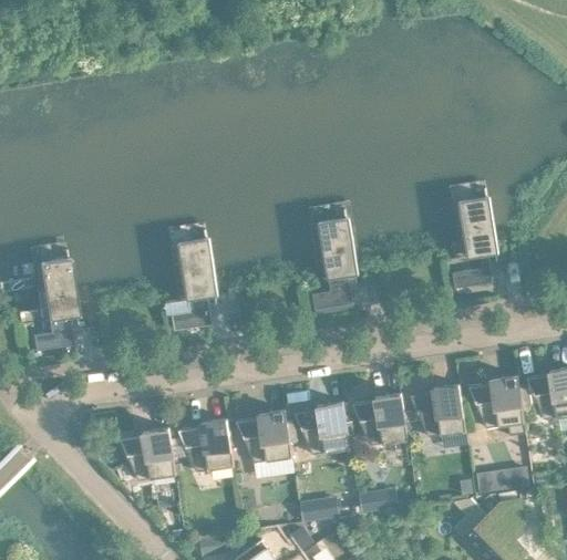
[(496,252),(493,234),(487,196),(461,199),(468,257),(481,255),(483,268),(453,272),(455,288),(493,282),(488,253),(496,252)]
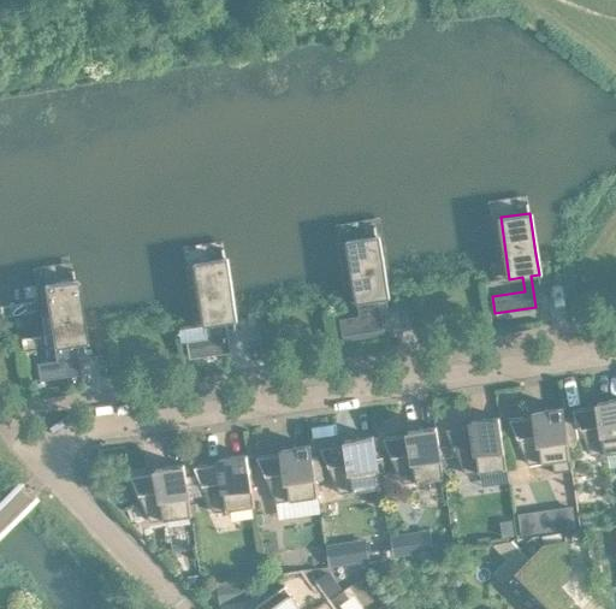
[(386,297),(384,278),(378,236),(348,240),(359,315),(339,319),(342,336),(383,330),(378,299),(386,297)]
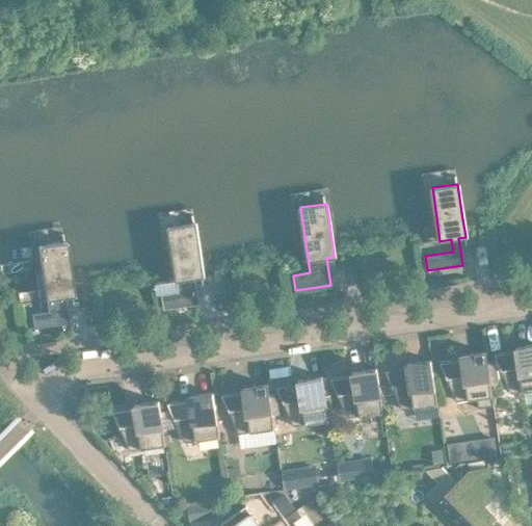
[(203,277),(200,261),(194,224),(168,227),(179,292),(161,295),(163,310),(198,305),(195,278),(203,277)]
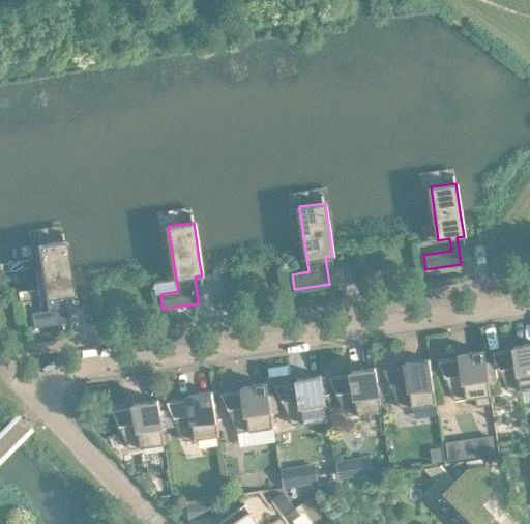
[(70,295),(67,275),(63,241),(37,245),(46,298),(57,297),(59,309),(30,313),(32,327),(67,322),(63,296),(70,295)]
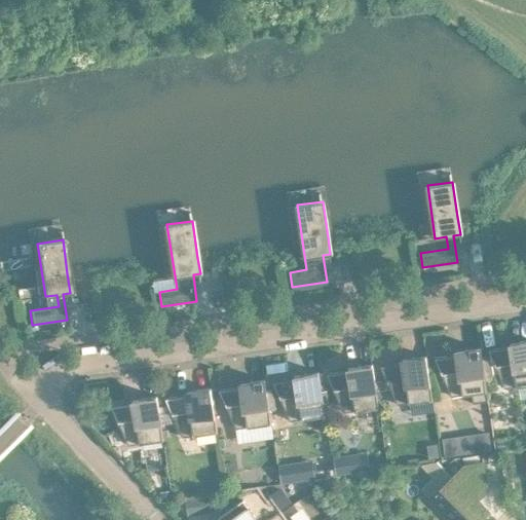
[(488,350),(504,390),(525,385),(525,340),(519,342),(520,345),(488,350)]
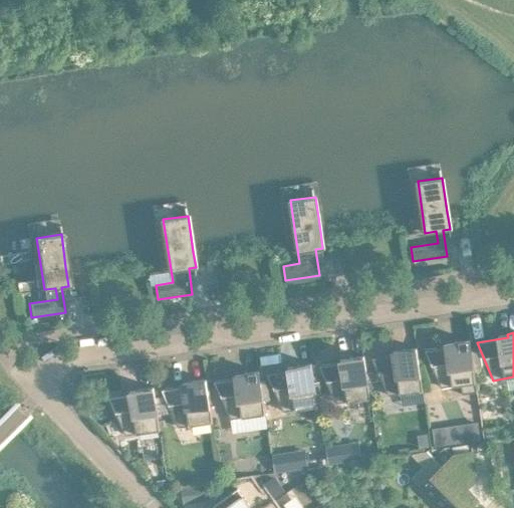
[(425,350),(441,388),(461,386),(462,394),(477,392),(475,383),(469,340),(455,342),(456,345),(425,350)]
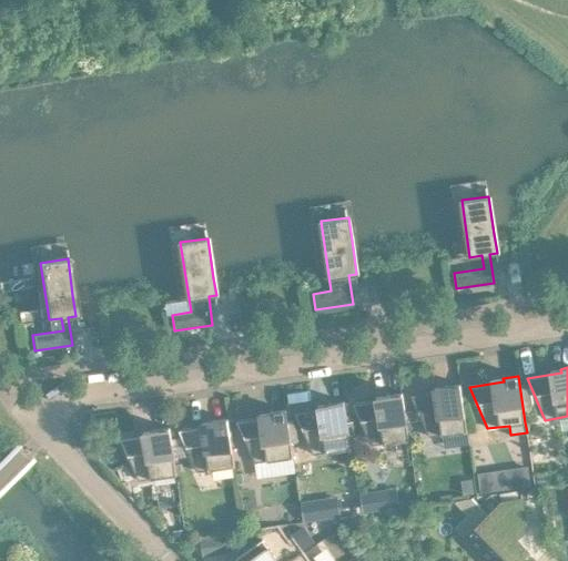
[(411,396),(429,437),(467,431),(460,384),(445,387),(445,390),(411,396)]
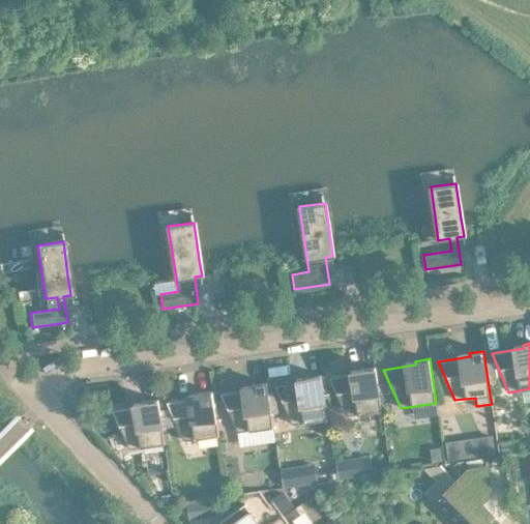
[(329,377),(329,378),(346,416),(381,411),(375,367),(360,369),(361,373),(329,377)]
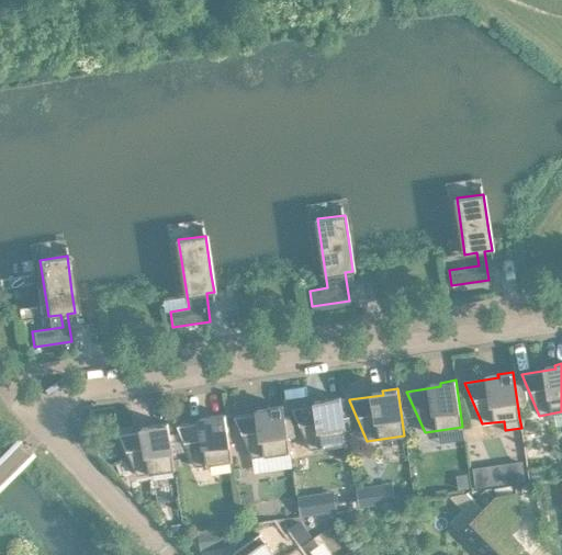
[(291,408),(291,409),(310,450),(347,444),(340,397),(325,399),(325,404),(291,408)]
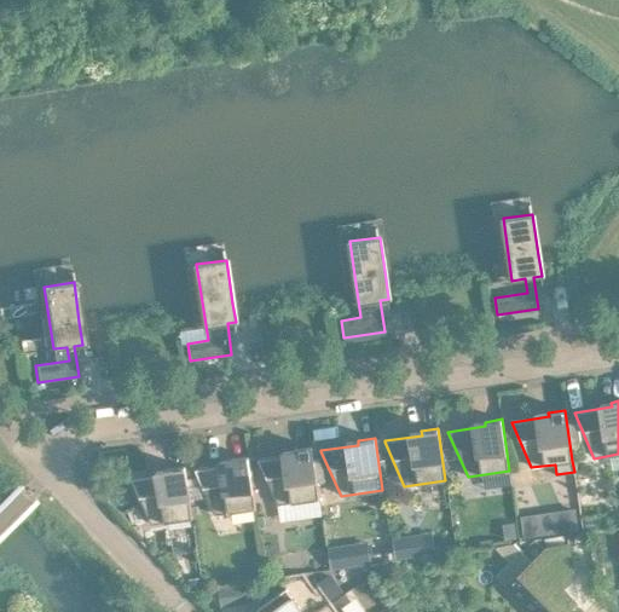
[(258,460),(277,506),(319,500),(311,448),(294,450),(295,454),(258,460)]
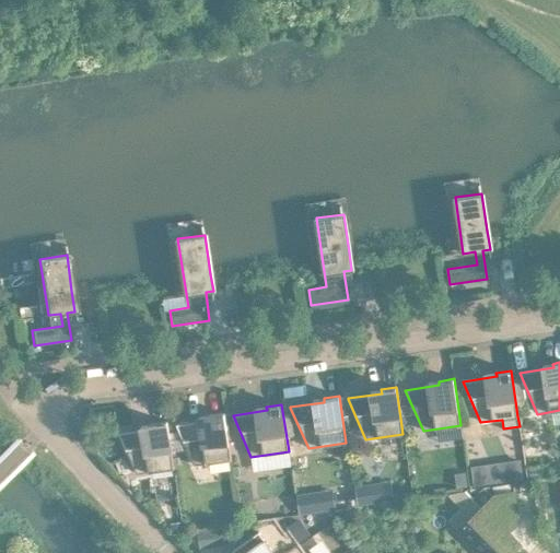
[(175,424),(194,465),(231,459),(224,413),(209,415),(209,419),(175,424)]
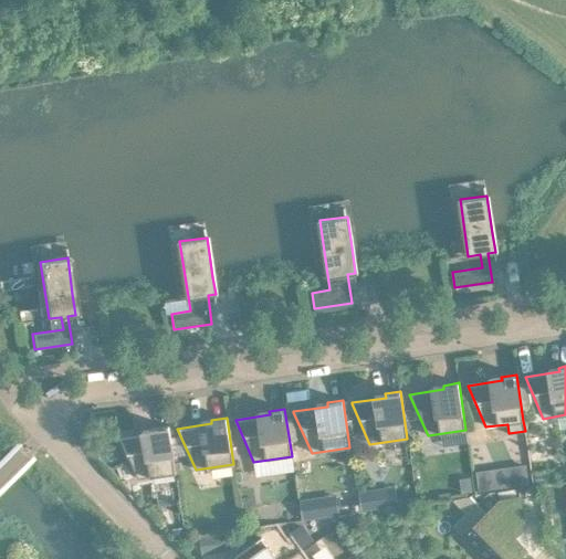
[(119,438),(137,478),(176,473),(168,426),(153,429),(154,432),(119,438)]
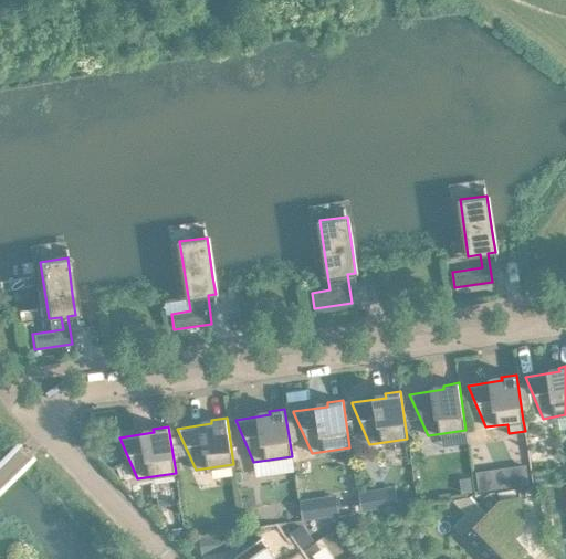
[(525,465),(493,471),(495,489),(528,485),(525,465)]
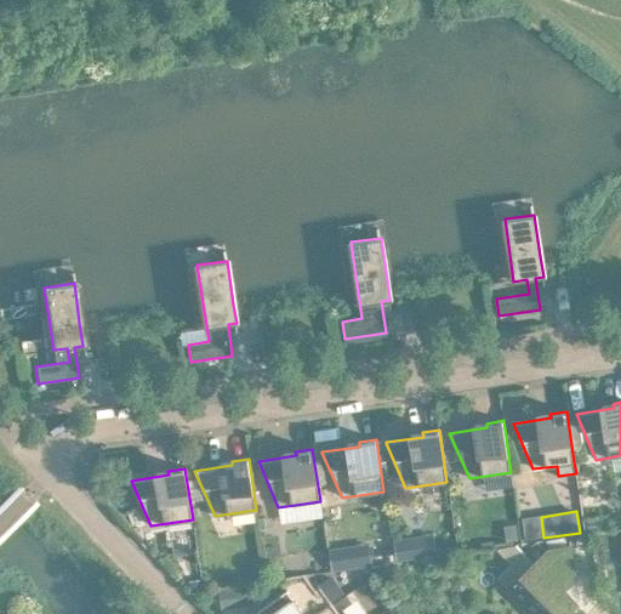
[(516,524),(505,526),(506,543),(518,540),(516,524)]
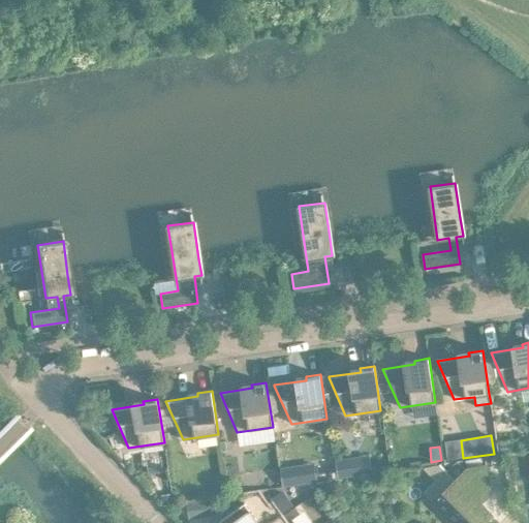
[(349,459),(335,461),(338,479),(351,477),(349,459)]
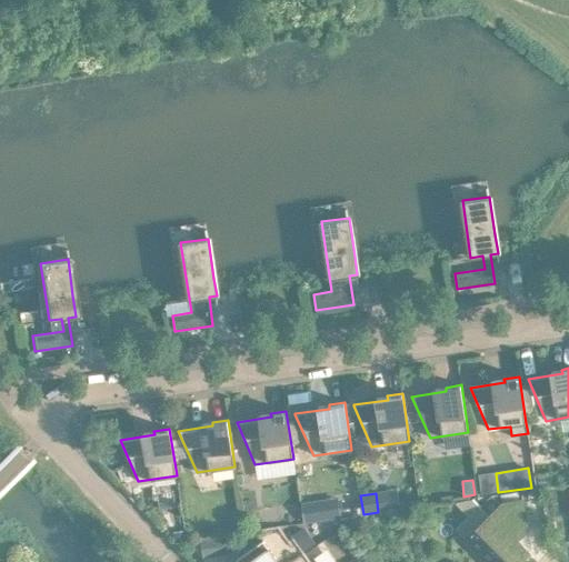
[(317,501),(301,503),(305,523),(319,521),(317,501)]
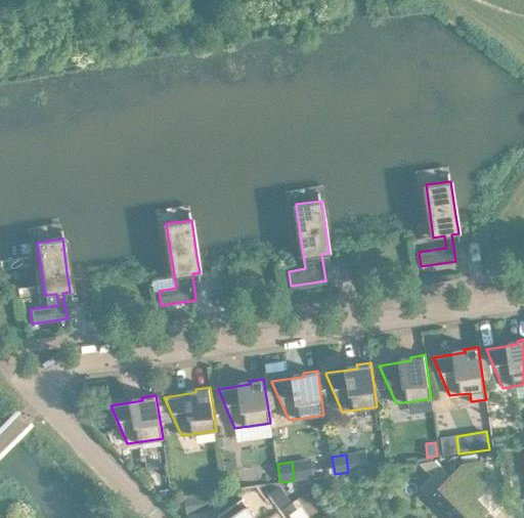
[(476,517),(484,510),(473,498),(483,488),(479,464),(462,467),(430,498),(449,517),(476,517)]
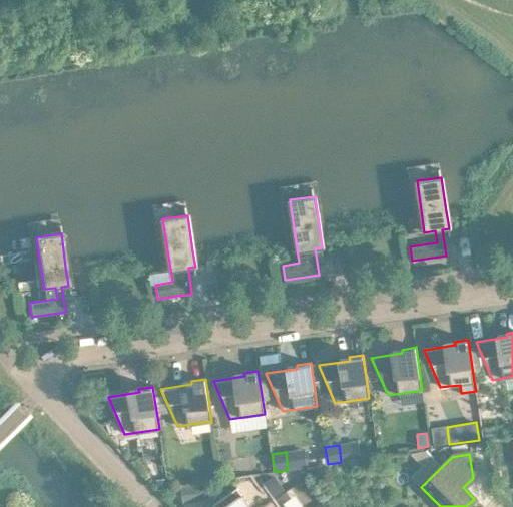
[(214,468),(204,469),(206,479),(215,477),(214,468)]
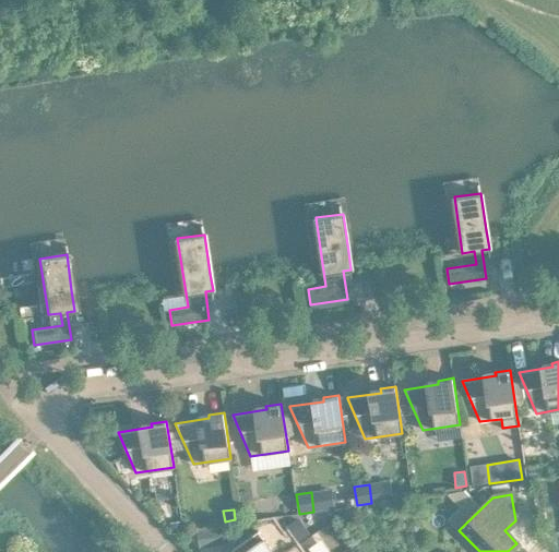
[(299,518),(286,527),(297,543),(310,534),(299,518)]
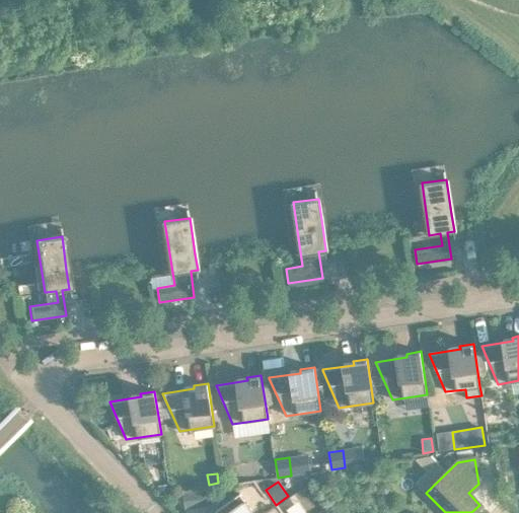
[(168,484),(158,485),(159,495),(169,494),(168,484)]
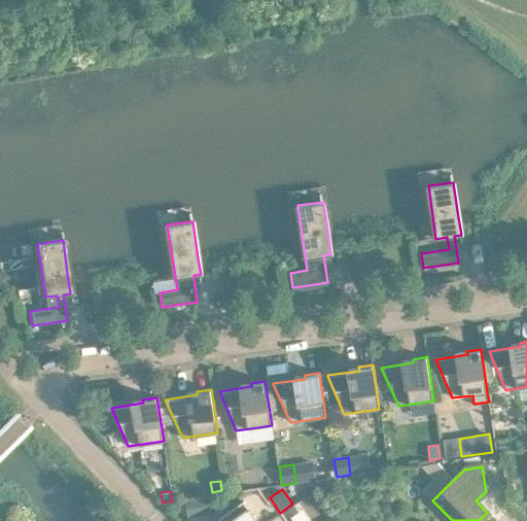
[(211,498),(202,499),(204,515),(213,514),(211,498)]
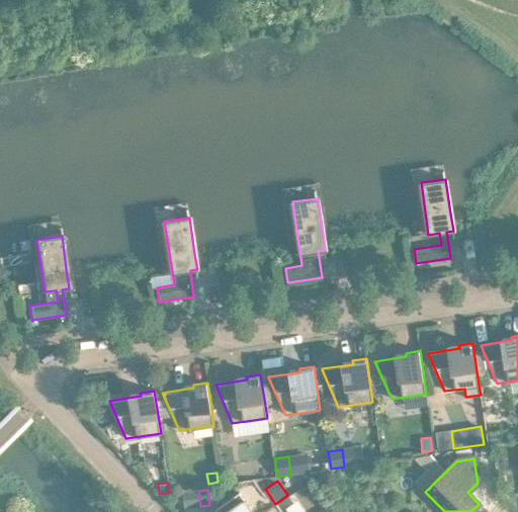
[(253,511),(239,493),(212,511),(253,511)]
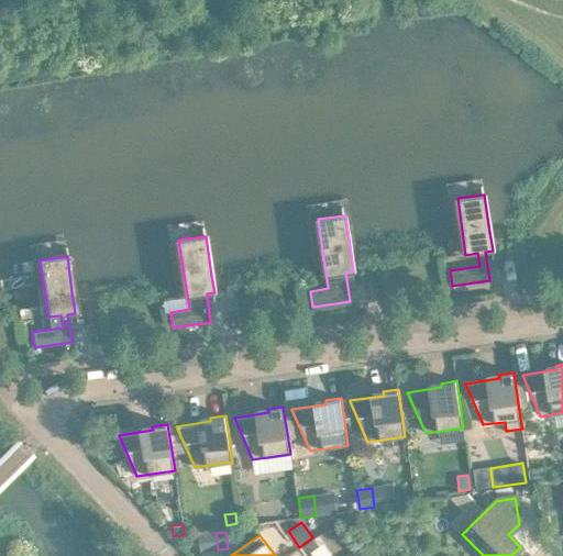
[(323,544),(310,554),(311,555),(331,555),(323,544)]
